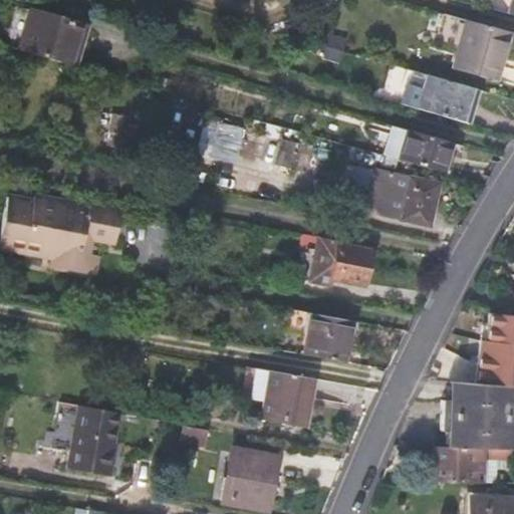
[(492,0),(491,7),(507,10),(508,0),(492,0)]
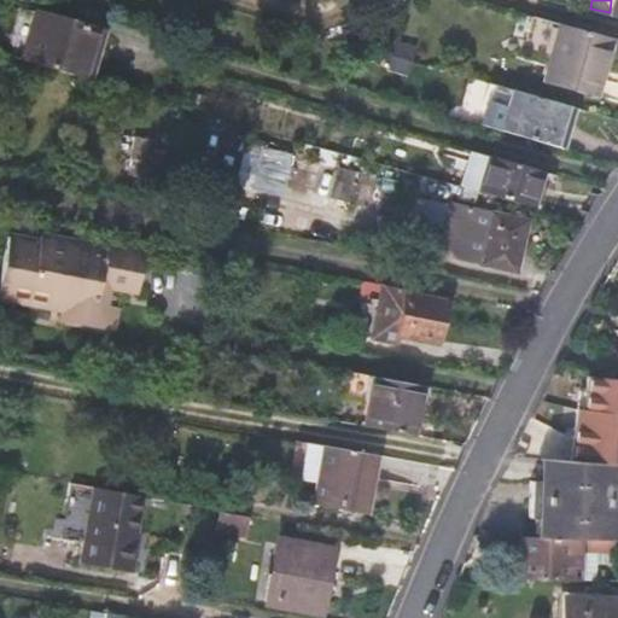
[(22,58),(81,75),(89,47),(98,50),(105,30),(36,10),(22,58)]
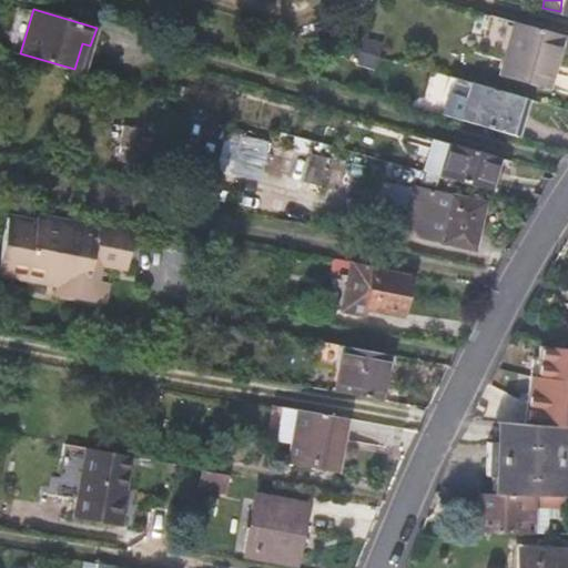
[(563,34),(513,21),(498,75),(547,90),(563,34)]
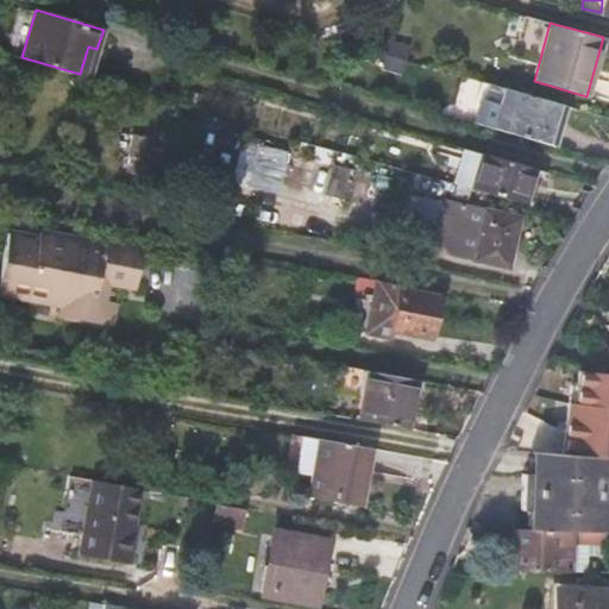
[(557,144),(567,106),(485,82),(476,120),(557,144)]
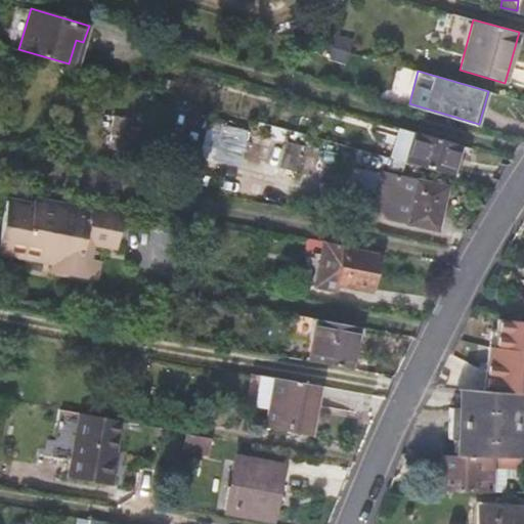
[(113,116),(107,146),(136,150),(140,119),(113,116)]
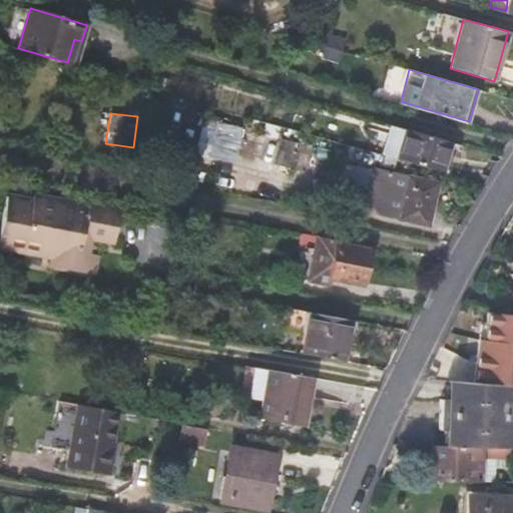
[(444,172),(452,141),(390,123),(382,154),(444,172)]
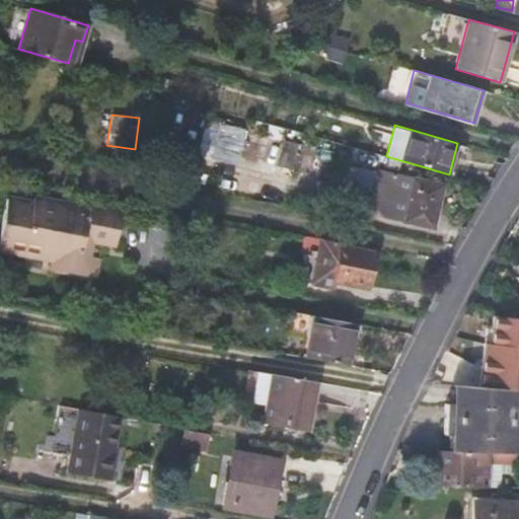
[(203,129),(197,154),(210,159),(217,133),(203,129)]
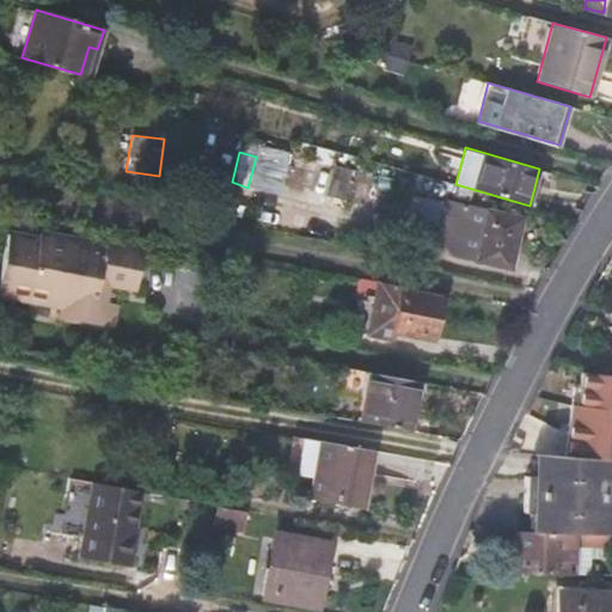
[(334,164),(326,194),(344,199),(352,169),(334,164)]
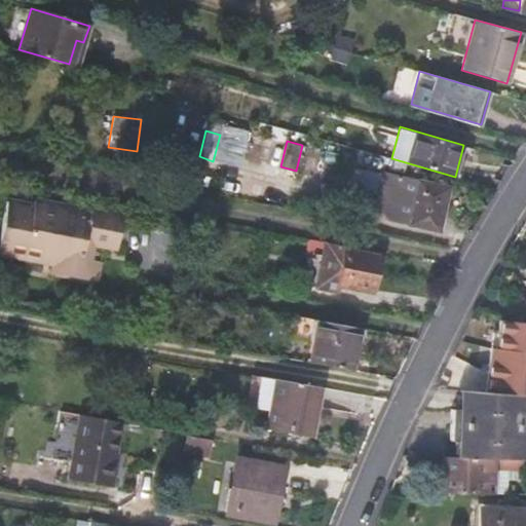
[(438,230),(447,188),(398,176),(383,173),(376,204),(389,209),(387,218),(438,230)]
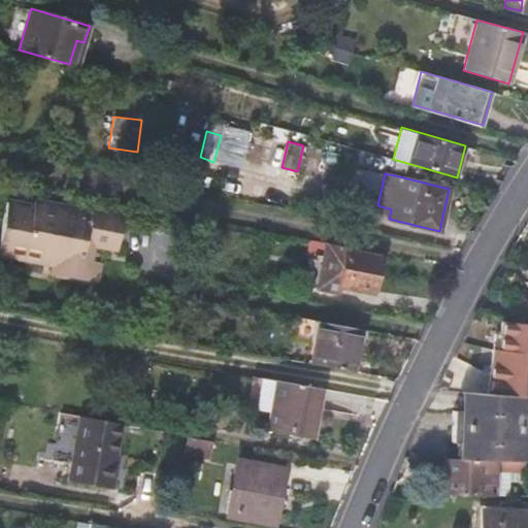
[(86,259),(97,261),(100,242),(112,245),(118,216),(98,211),(29,198),(28,204),(0,199),(0,200),(0,250),(53,261),(52,269),(83,275),(86,259)]
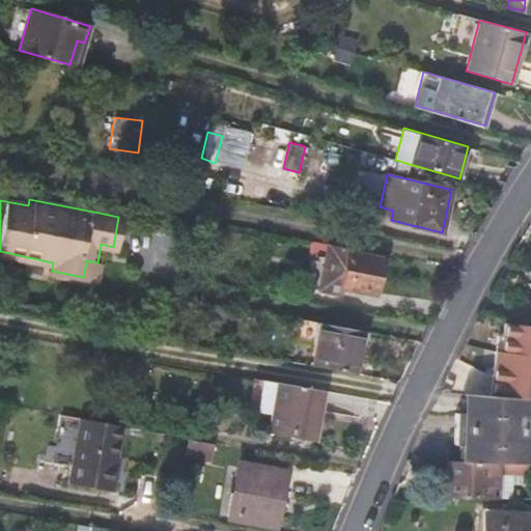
[(99,213),(118,217),(120,210),(100,205),(99,213)]
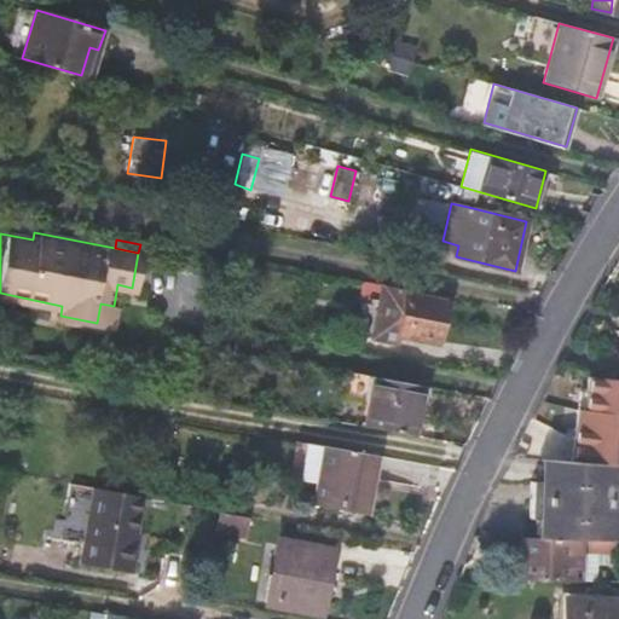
[(408,294),(409,290),(382,285),(380,300),(374,299),(372,305),(360,302),(354,334),(398,342),(399,336),(438,343),(446,301),(408,294)]
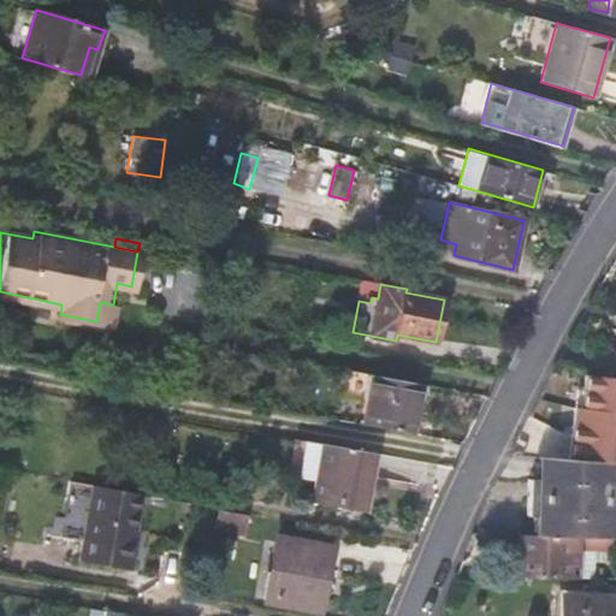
[(100,302),(96,321),(104,324),(110,324),(113,304),(100,302)]
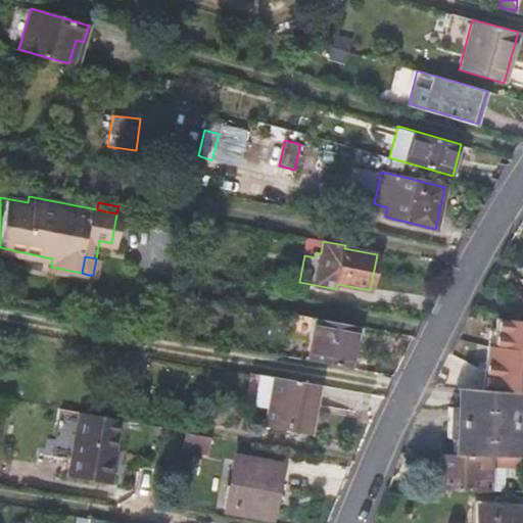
[(169,306),(167,320),(178,322),(180,308),(169,306)]
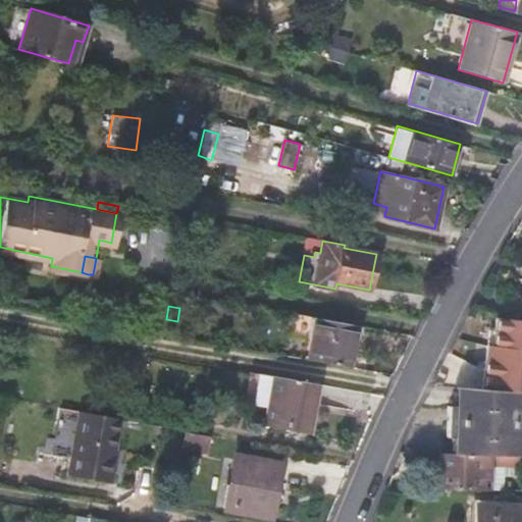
[(310,343),(314,317),(298,314),(293,340),(310,343)]
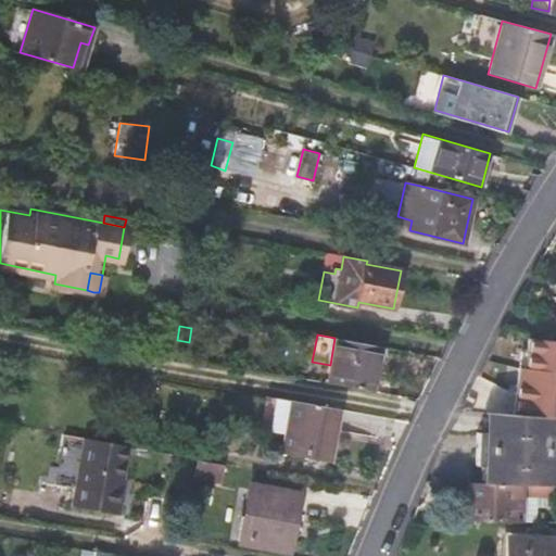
[(373,391),(380,346),(335,338),(330,365),(327,382),(373,391)]
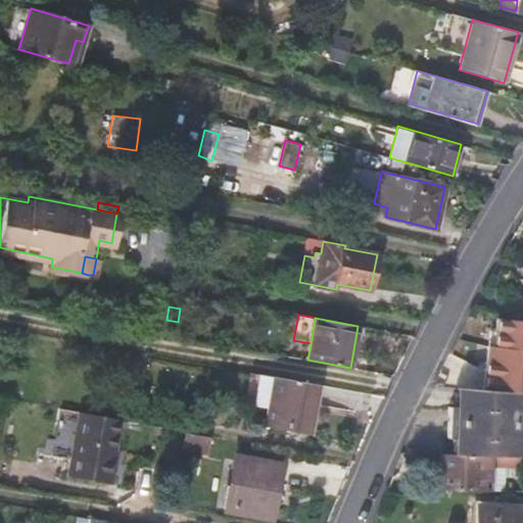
[(522,376),(522,335),(483,331),(479,374),(522,380),(522,376)]
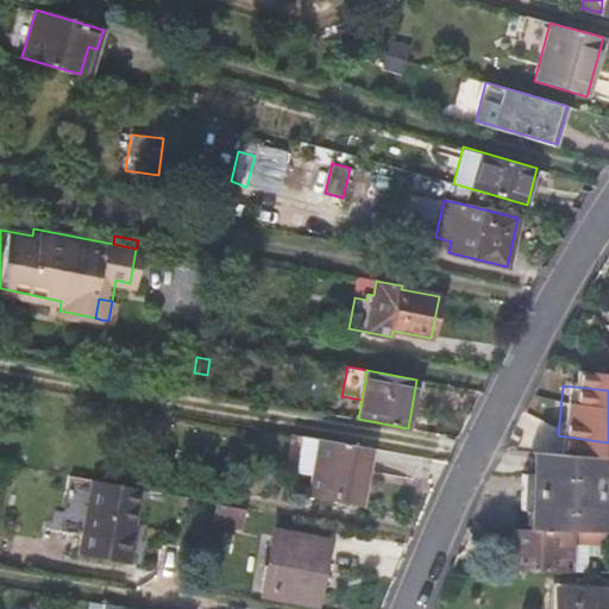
[(368,446),(301,434),(295,470),(313,472),(309,495),(358,503),(368,446)]
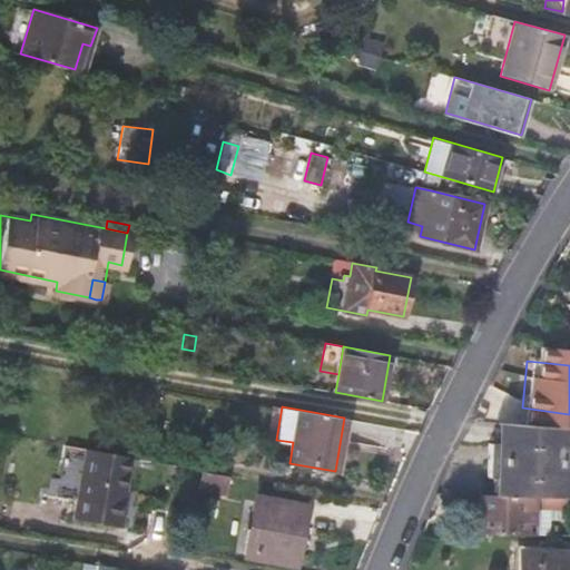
[(567,428),(498,423),(497,442),(488,443),(485,477),(494,477),(494,494),(562,497),(564,497),(566,479),(569,479),(569,446),(567,446),(567,428)]
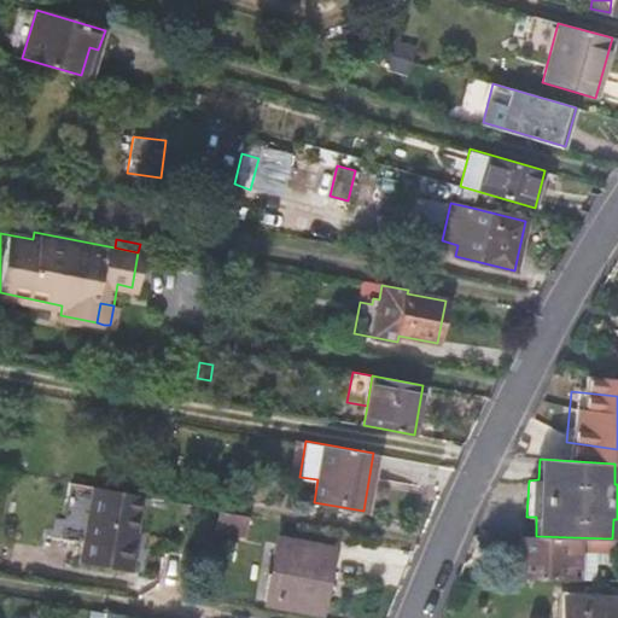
[(143,496),(92,485),(79,563),(129,571),(143,496)]
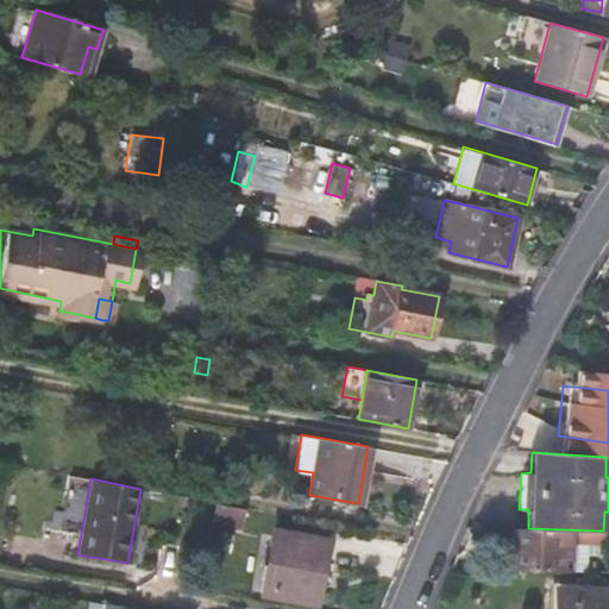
[(245,507),(215,502),(212,522),(242,529),(245,507)]
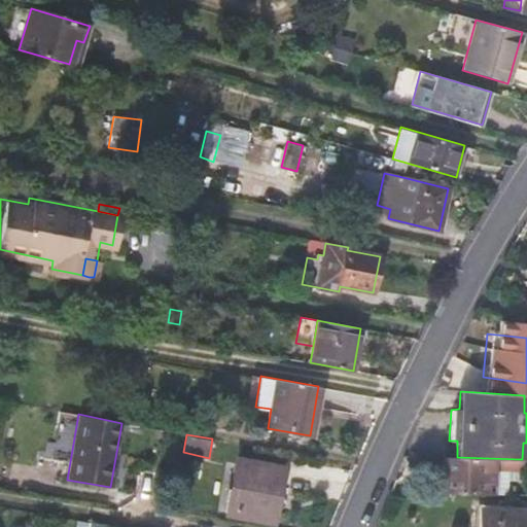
[(519,494),(520,459),(457,457),(442,456),(442,477),(442,492),(519,494)]
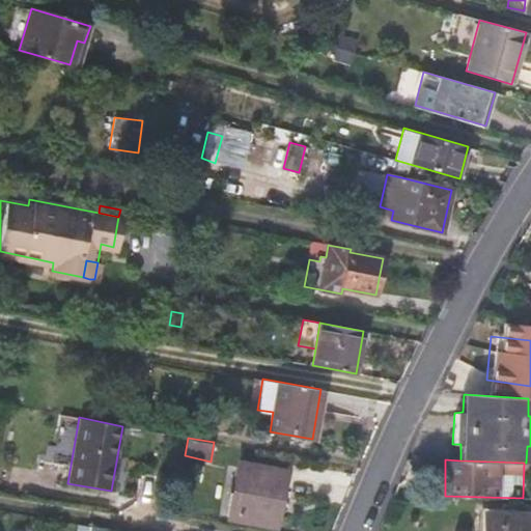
[(239,464),(229,516),(274,525),(284,473),(239,464)]
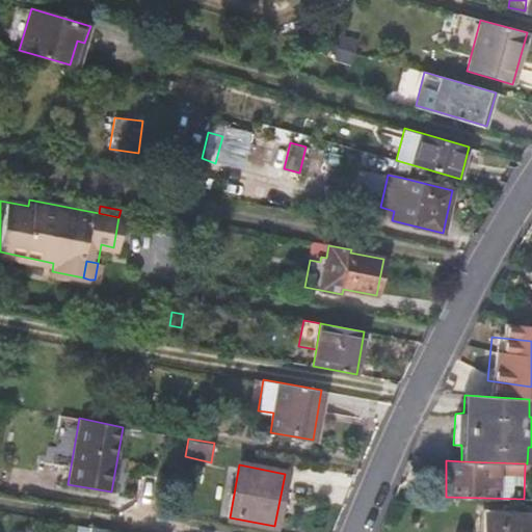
[(446,497),(446,481),(437,480),(437,497),(446,497)]
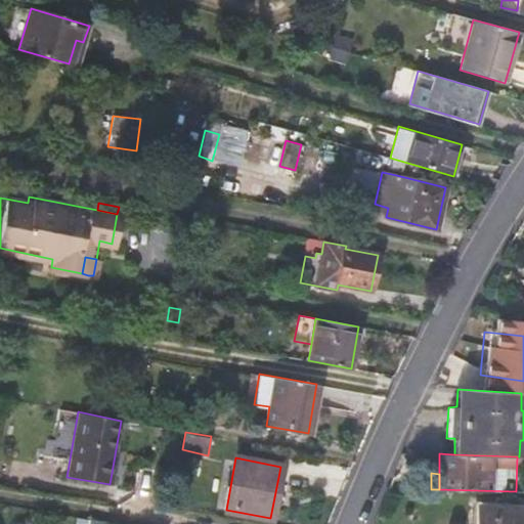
[(523,523),(523,507),(480,506),(479,523),(523,523)]
